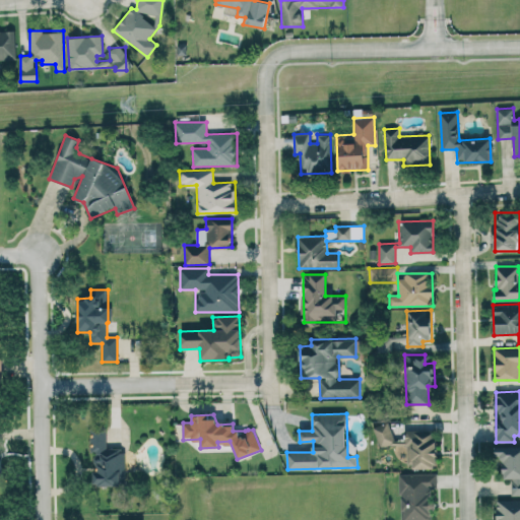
[(374,427),(380,448),(386,446),(404,445),(406,453),(407,467),(436,466),(436,444),(432,430),(408,431),(408,439),(394,439),(389,421),(374,427)]
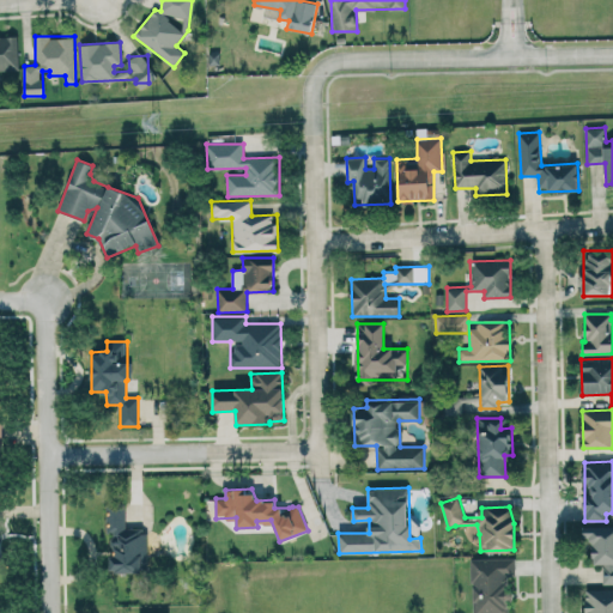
[(126,504),(107,504),(107,533),(113,533),(113,572),(147,572),(147,528),(126,528),(126,504)]
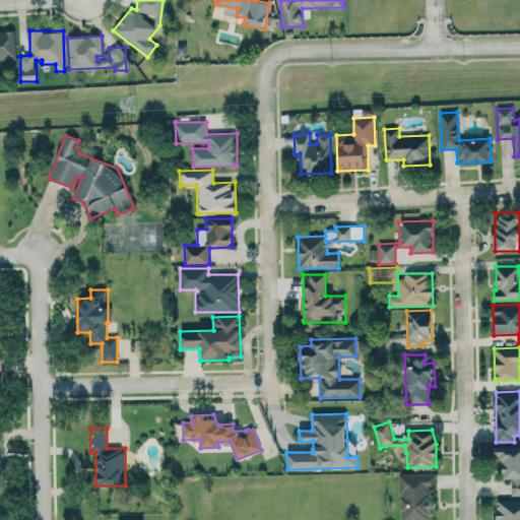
[(511,495),(519,495),(519,446),(496,446),(495,459),(503,459),(503,478),(511,478),(511,495)]
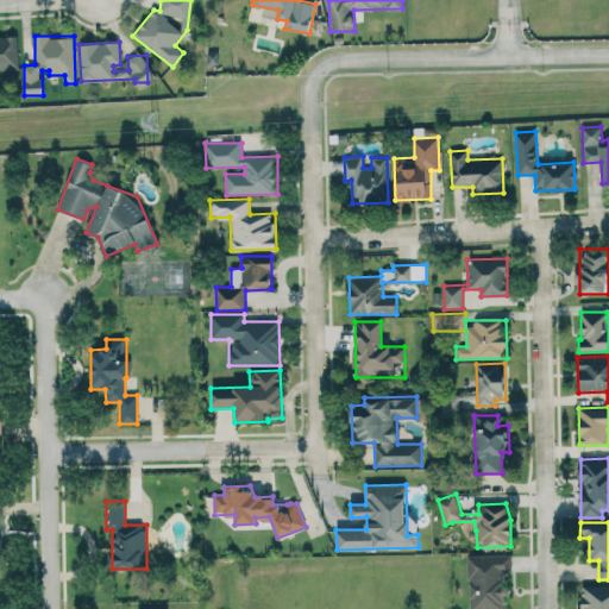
[(512,554),(469,556),(469,608),(506,608),(506,573),(512,572),(512,554)]
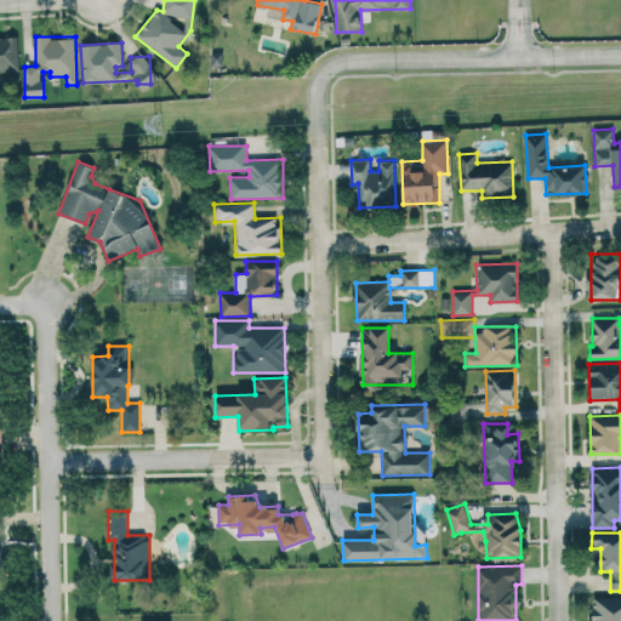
[(620,620),(620,596),(594,597),(593,620),(620,620)]
